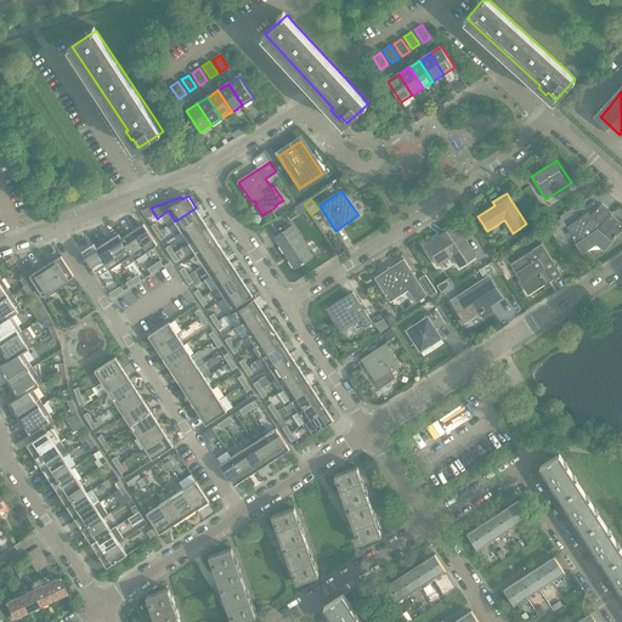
[(582,219),(566,228),(577,244),(592,235),(592,233),(597,230),(611,243),(621,230),(621,224),(612,215),(612,213),(603,203),(592,215),(588,213),(581,218),(582,219)]
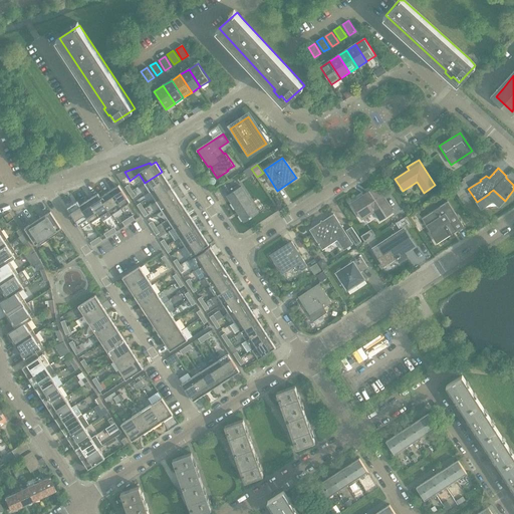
[(145,183),(151,192),(168,181),(162,172),(145,183)]
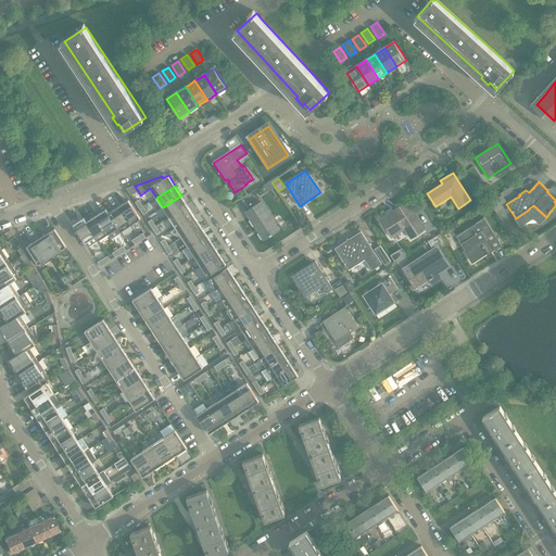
[(163,207),(169,217),(188,205),(181,196),(163,207)]
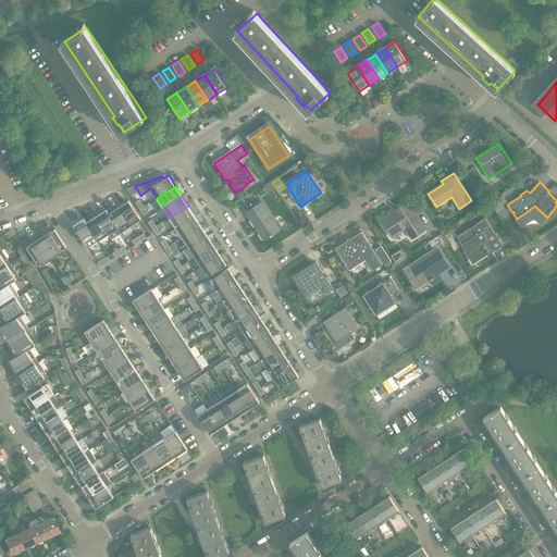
[(130,200),(119,207),(131,226),(141,220),(130,200)]
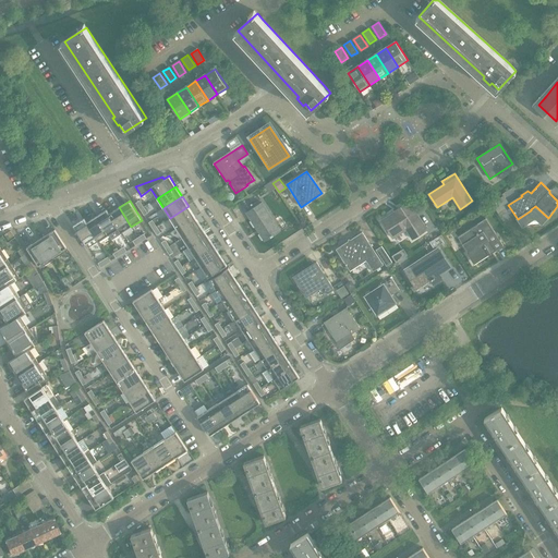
[(263,203),(246,214),(265,241),(281,231),(263,203)]
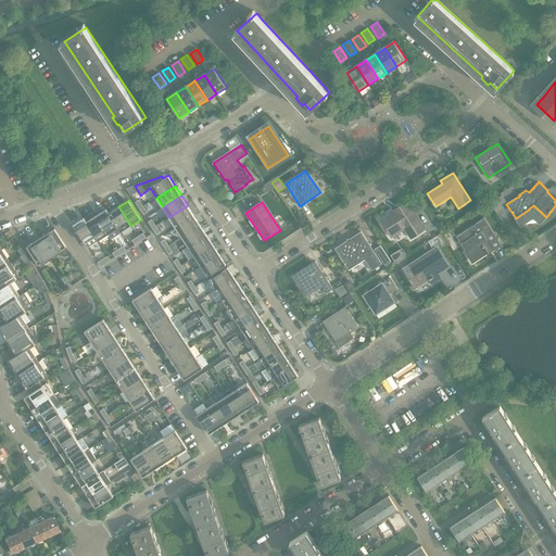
[(393,211),(380,220),(390,236),(403,227),(411,238),(425,229),(406,202),(393,211)]
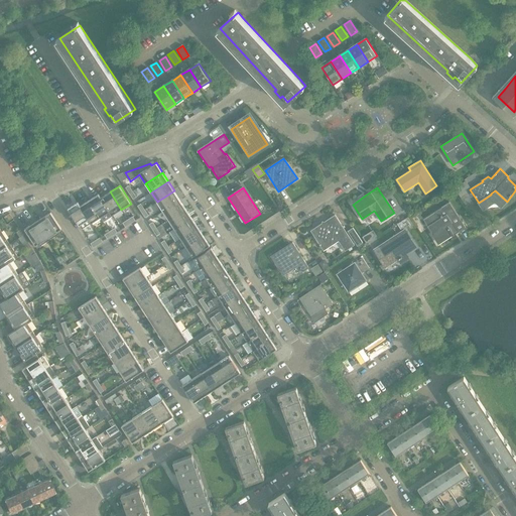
[(180,200),(174,190),(157,202),(163,211),(180,200)]
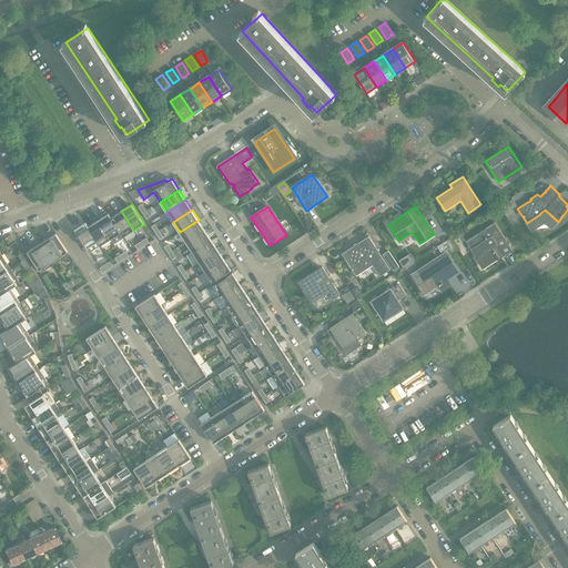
[(109,213),(109,214),(123,237),(133,231),(121,211),(112,217),(109,213)]
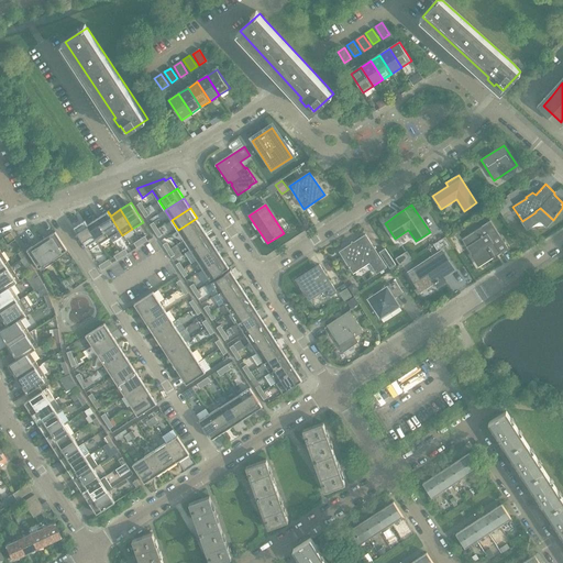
[(108,212),(98,219),(110,238),(119,231),(122,235),(108,212)]
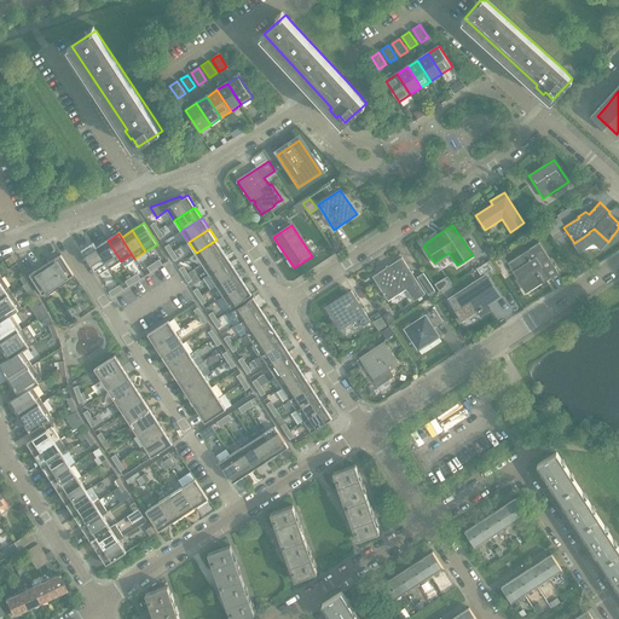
[(224,250),(217,239),(196,253),(203,264),(224,250)]
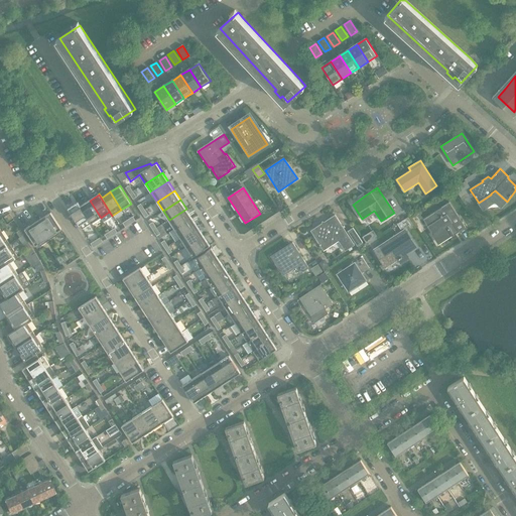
[(79,202),(78,203),(92,224),(101,218),(90,201),(81,206),(79,202)]
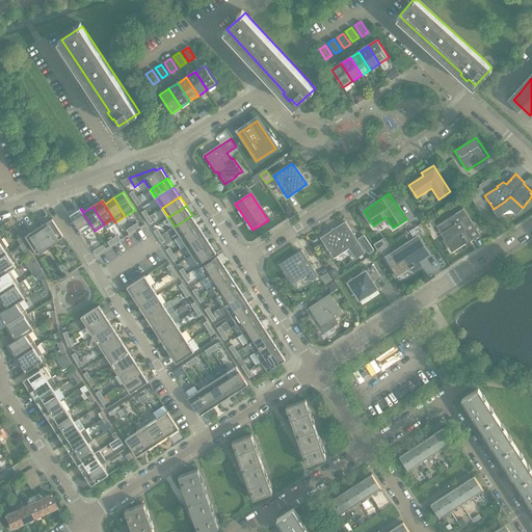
[(455,213),(436,225),(436,227),(439,225),(443,232),(441,233),(451,249),(464,241),(467,244),(469,243),(469,242),(480,235),(463,208),(455,213)]
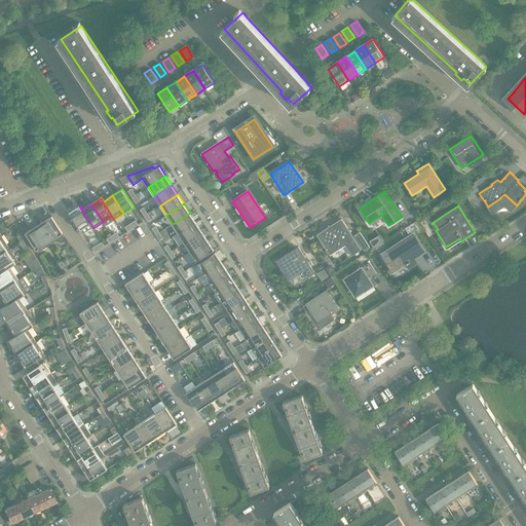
[(94,228),(79,207),(70,213),(83,234),(94,228)]
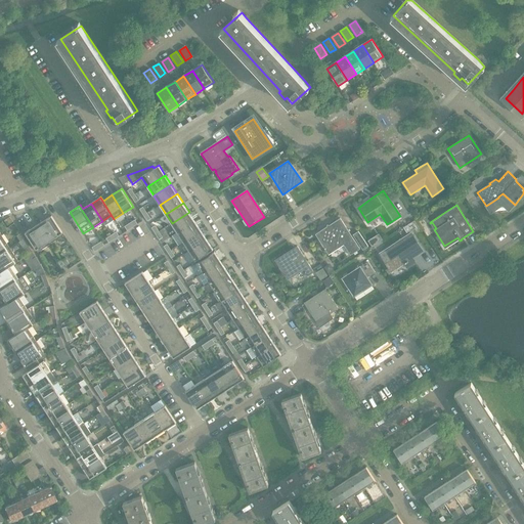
[(172,223),(177,232),(195,221),(189,212),(172,223)]
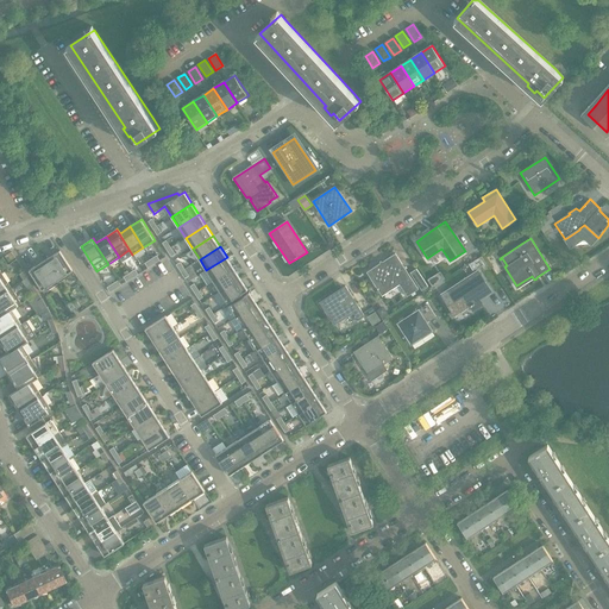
[(45,261),(61,283),(76,272),(61,250),(45,261)]
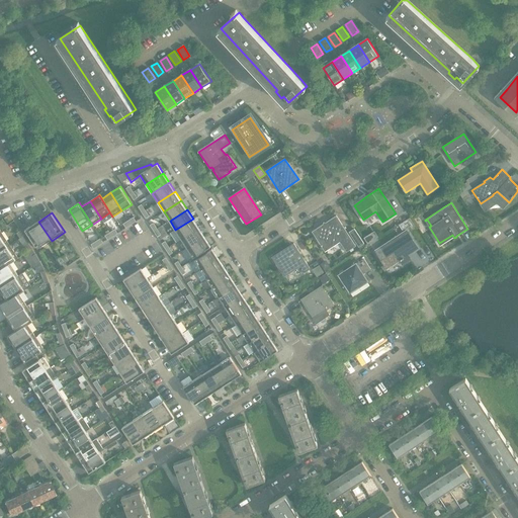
[(13,219),(10,213),(5,218),(8,223),(13,219)]
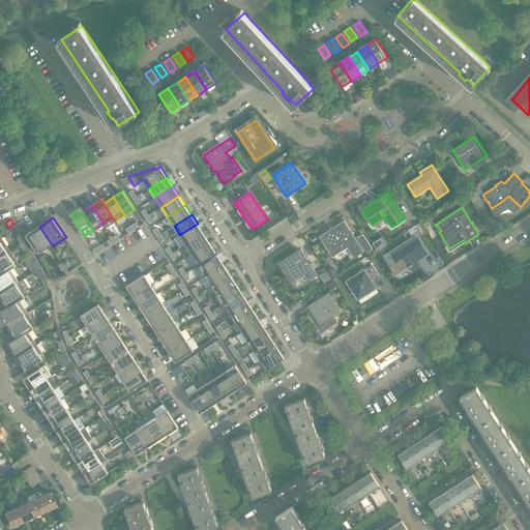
[(319,237),(331,256),(343,248),(343,251),(349,246),(356,257),(354,258),(355,258),(364,252),(345,221),(319,237)]
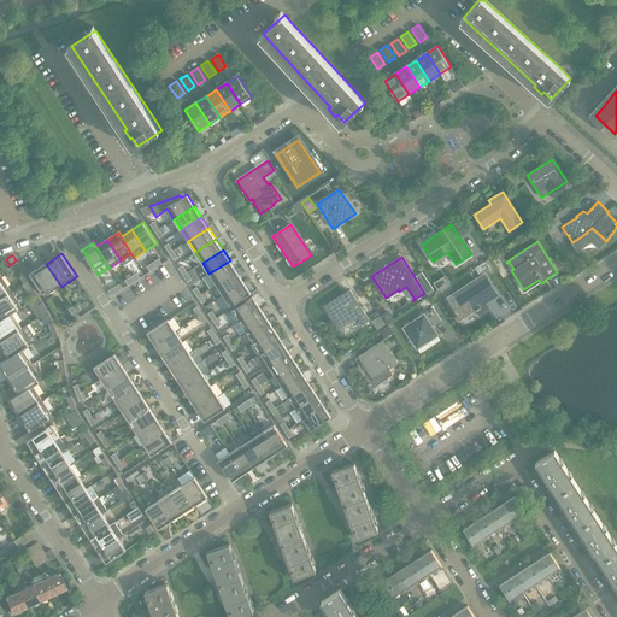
[(238,271),(230,260),(209,274),(216,286),(238,271)]
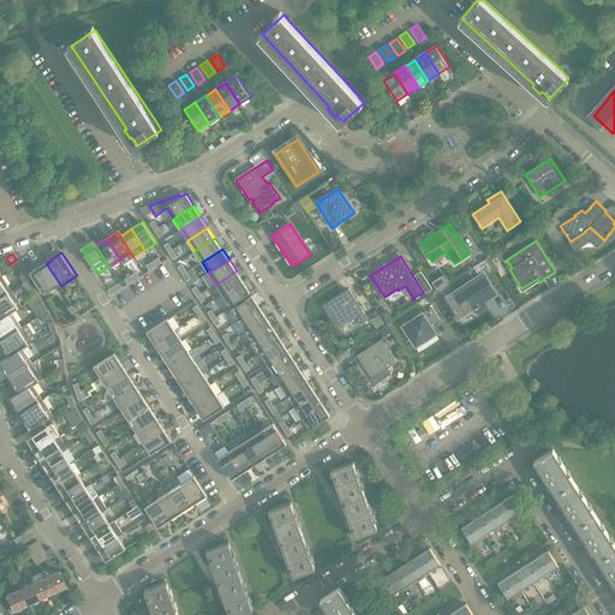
[(46,296),(61,286),(46,263),(30,273),(46,296)]
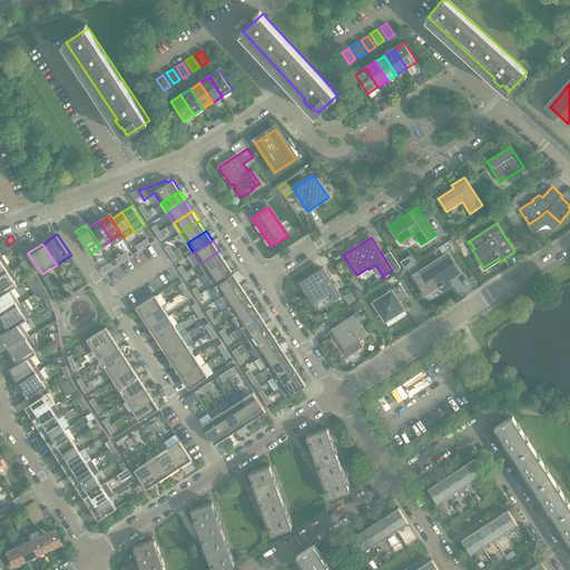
[(0,276),(11,269),(0,251),(0,276)]
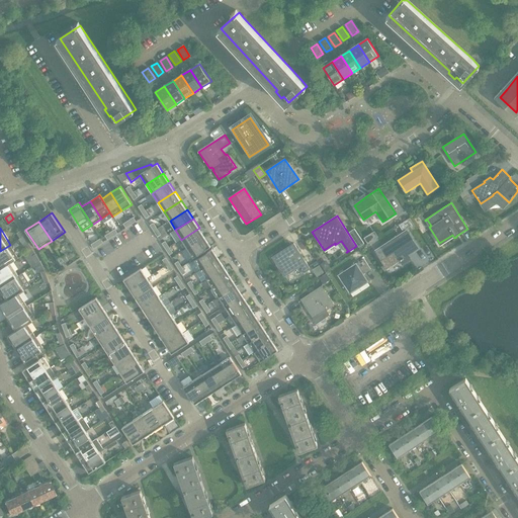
[(204,237),(199,228),(181,240),(187,249),(204,237)]
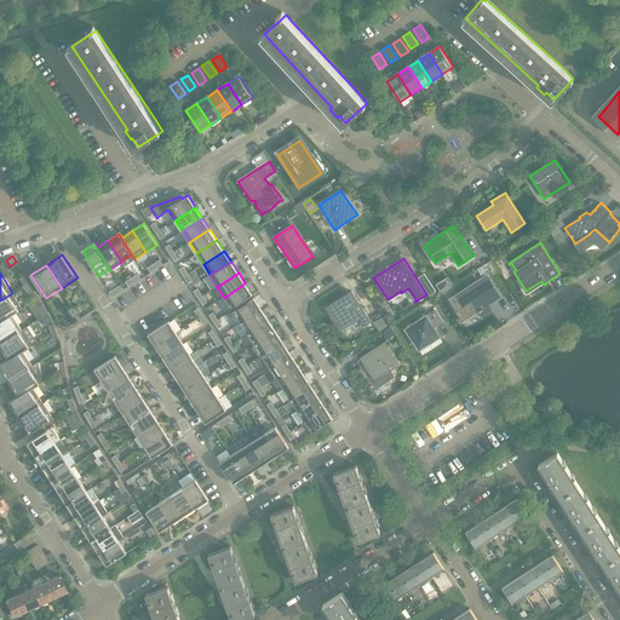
[(424,274),(418,277),(430,297),(436,292),(424,274)]
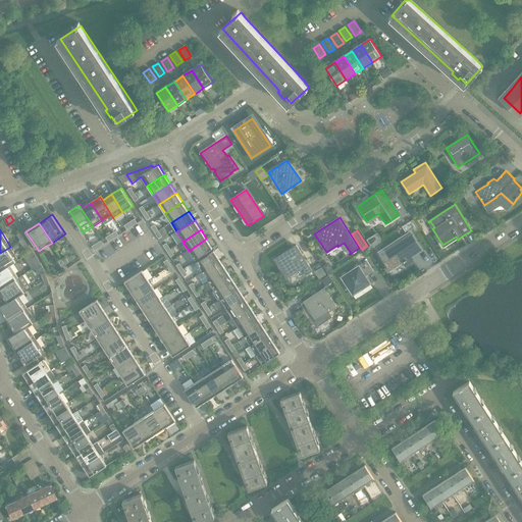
[(410,232),(383,250),(396,267),(403,262),(404,263),(407,261),(407,260),(421,251),(410,232)]
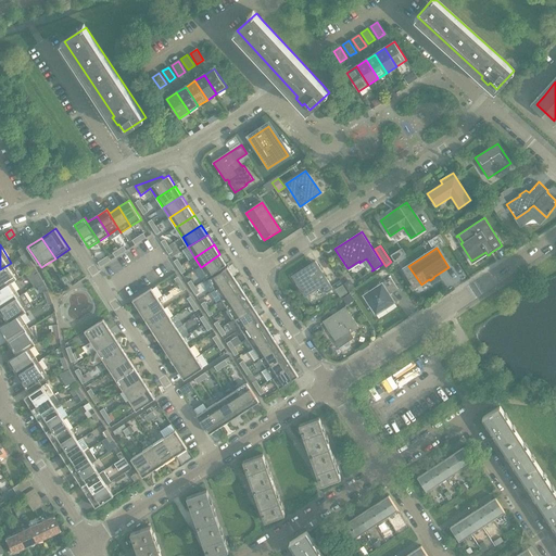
[(219,254),(201,267),(207,277),(227,265),(219,254)]
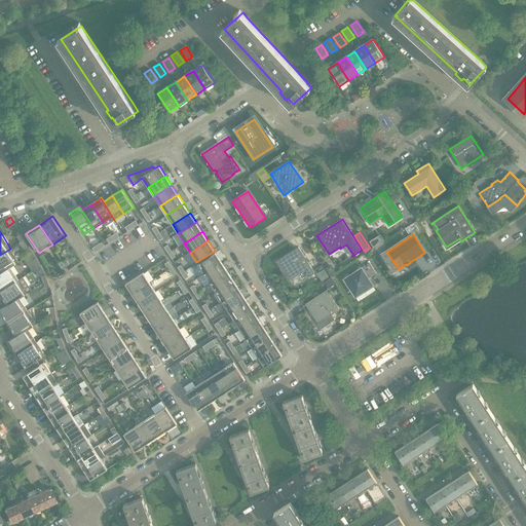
[(96,253),(106,247),(103,242),(92,249),(96,253)]
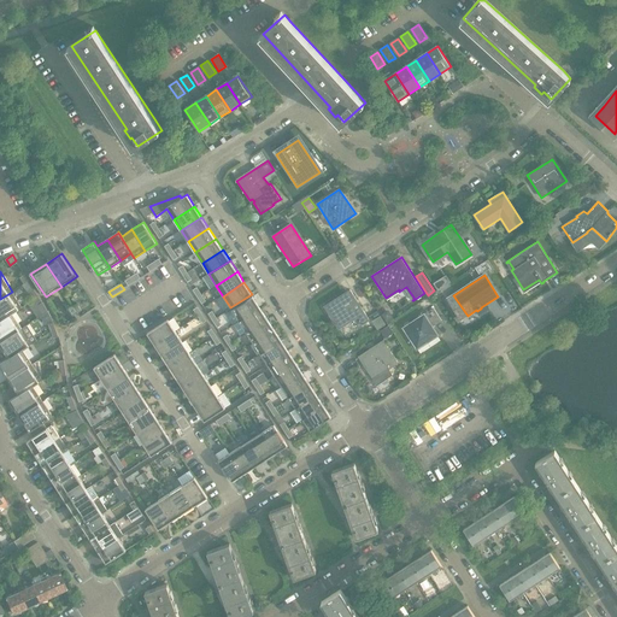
[(364,324),(370,319),(351,289),(324,306),(339,329),(359,316),(364,324)]
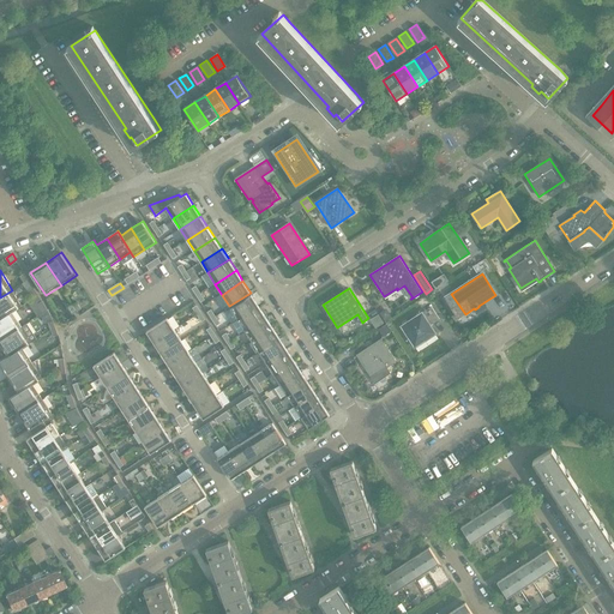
[(23,306),(12,290),(0,298),(0,319),(13,311),(13,312),(23,306)]
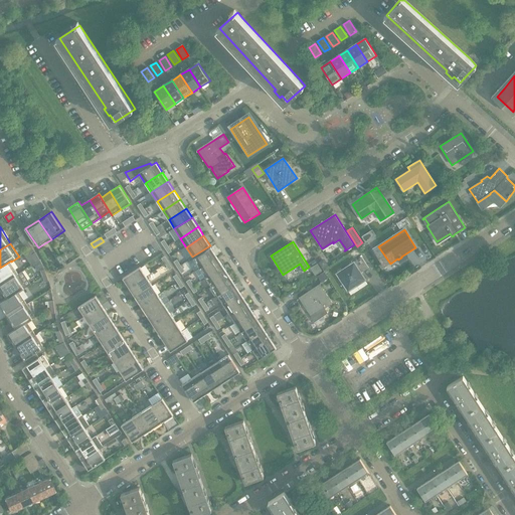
[(194,259),(200,269),(217,256),(211,247),(194,259)]
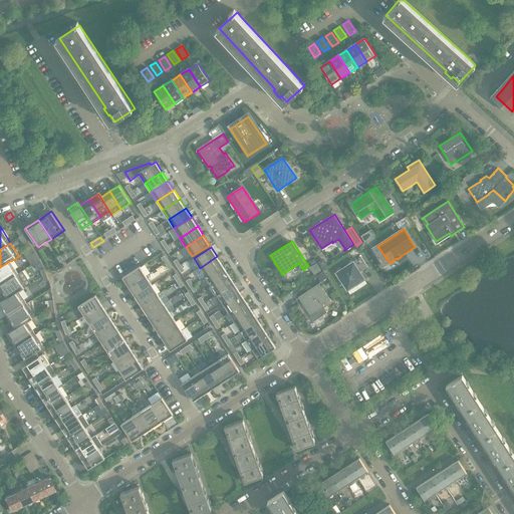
[(200,268),(206,277),(223,265),(217,256),(200,268)]
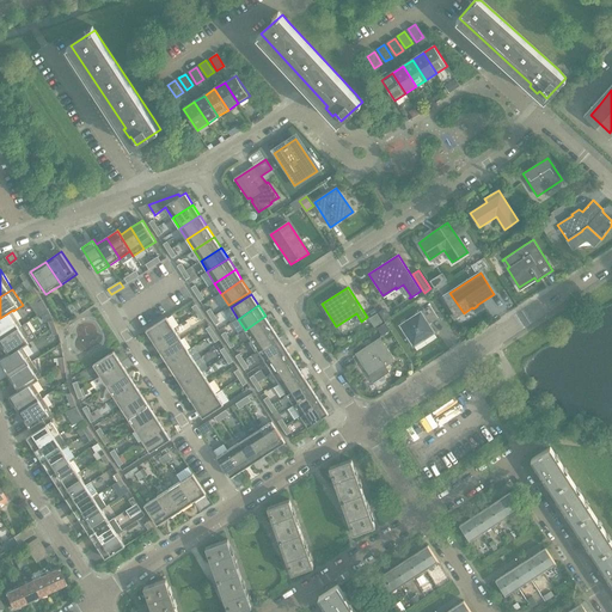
[(430,306),(401,325),(414,346),(434,334),(428,325),(438,318),(430,306)]
